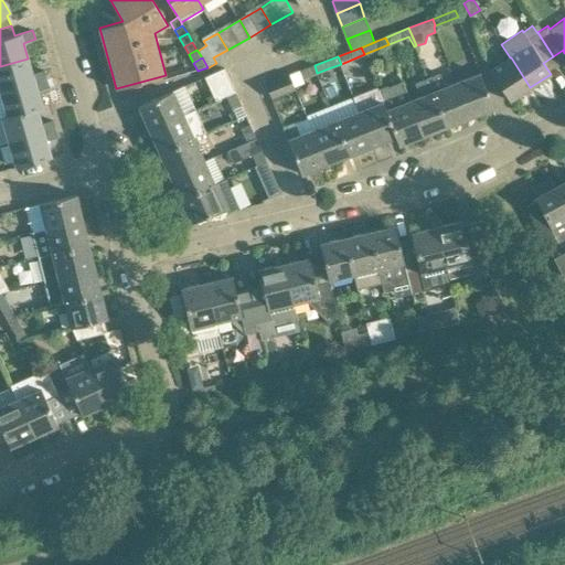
[(510,57),(490,71),(509,100),(530,87),(511,57),(510,57)]
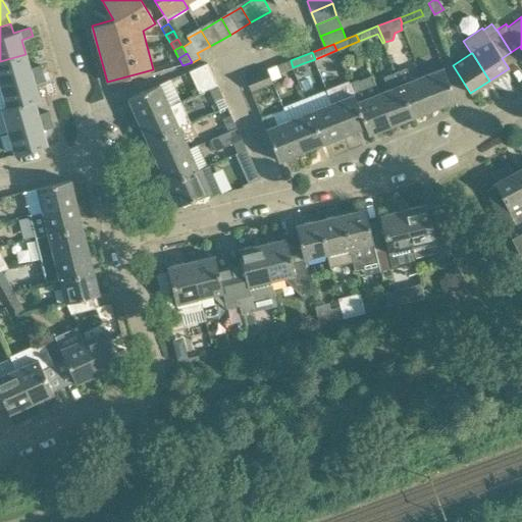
[(25,54),(0,61),(0,83),(1,86),(43,73),(41,65),(30,68),(25,54)]
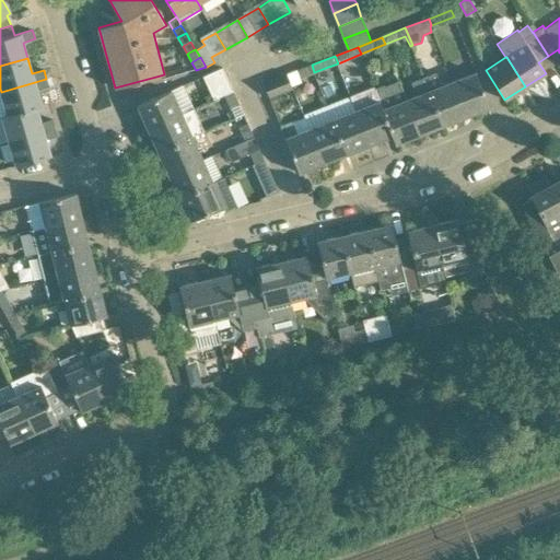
[(312,65),(298,71),(301,79),(314,72),(312,65)]
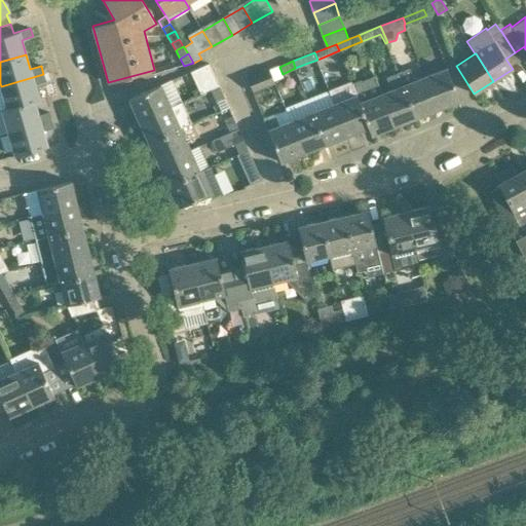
[(209,64),(190,72),(200,94),(210,89),(219,85),(209,64)]
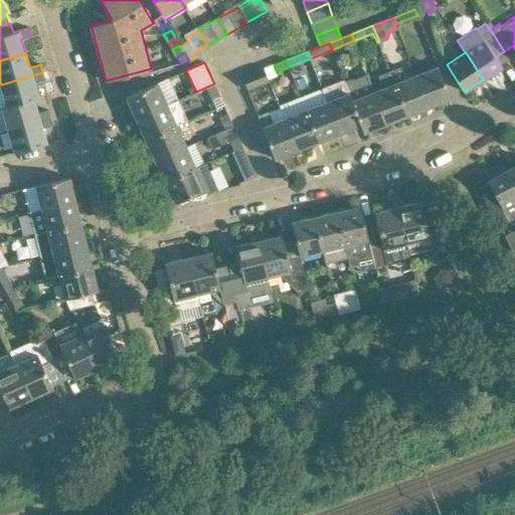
[(399,66),(390,69),(408,115),(430,107),(417,75),(405,80),(399,66)]
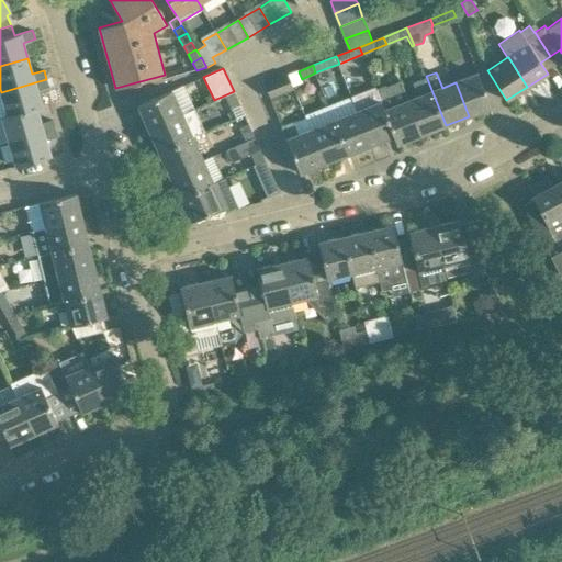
[(287,74),(263,83),(270,100),(293,90),(287,74)]
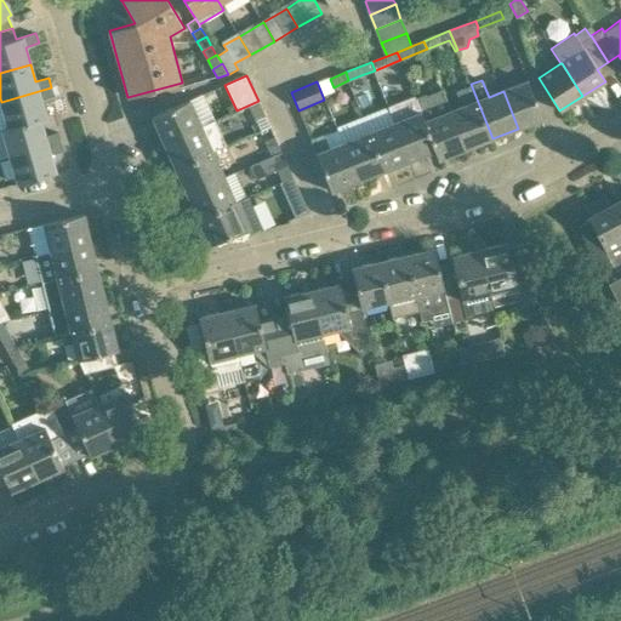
[(528,81),(503,91),(518,129),(542,119),(528,81)]
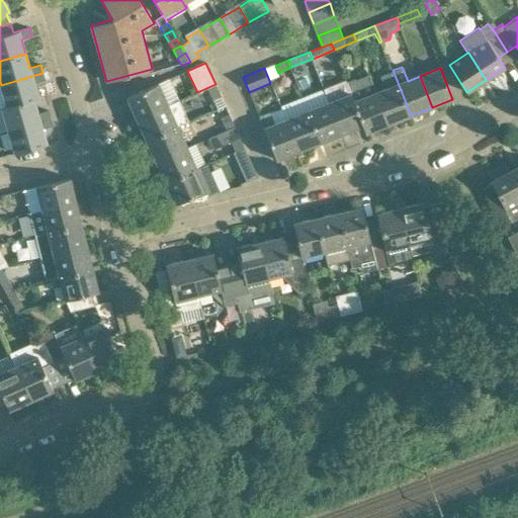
[(385,90),(377,93),(390,123),(411,115),(393,70),(379,76),(385,90)]
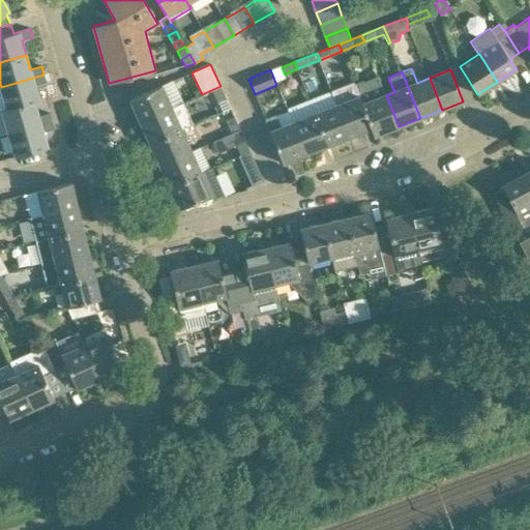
[(43,75),(1,87),(7,109),(2,111),(2,112),(34,102),(39,100),(35,85),(46,82),(43,75)]
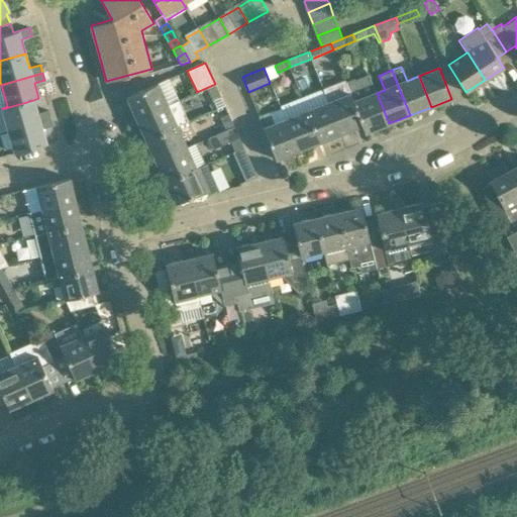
[(354,78),(345,82),(366,132),(389,123),(377,93),(375,94),(367,75),(354,80),(354,78)]
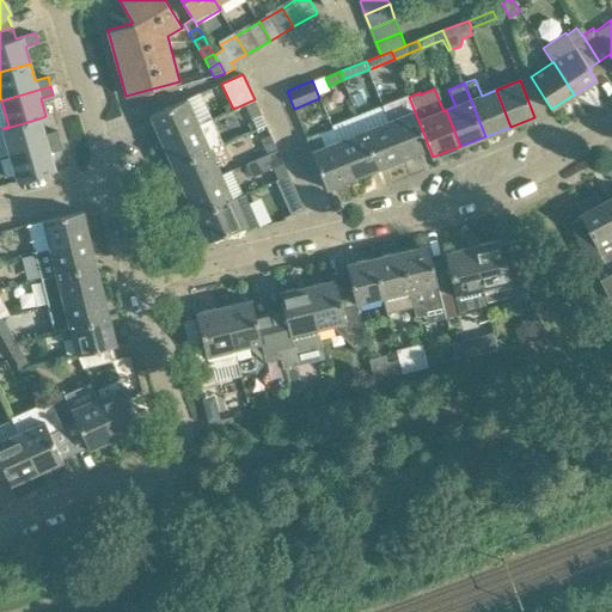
[(408,95),(384,104),(405,158),(428,148),(432,158),(433,157),(409,97),(408,95)]
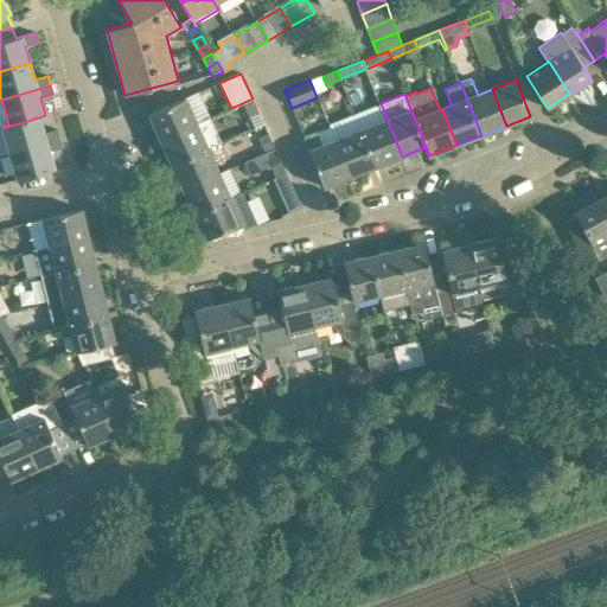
[(185,98),(148,114),(160,140),(197,125),(185,98)]
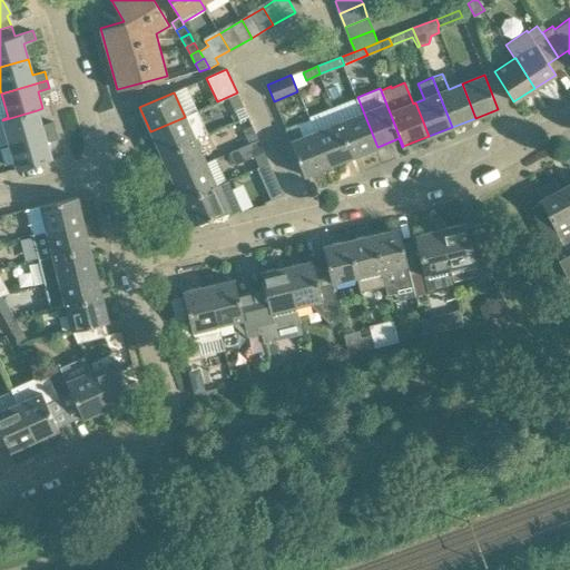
[(243,107),(237,92),(227,97),(234,111),(243,107)]
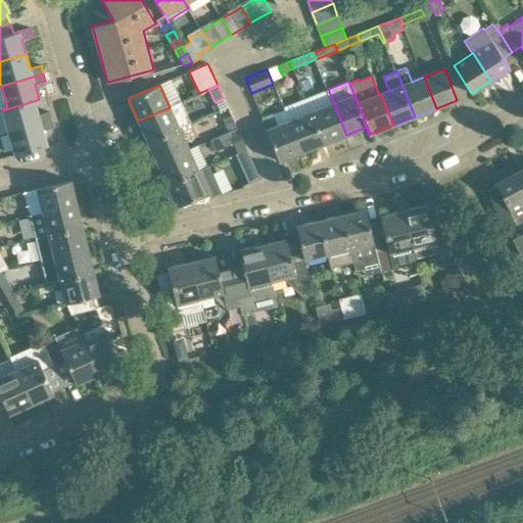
[(331,104),(312,112),(324,144),(346,135),(328,89),(326,90),(331,104)]
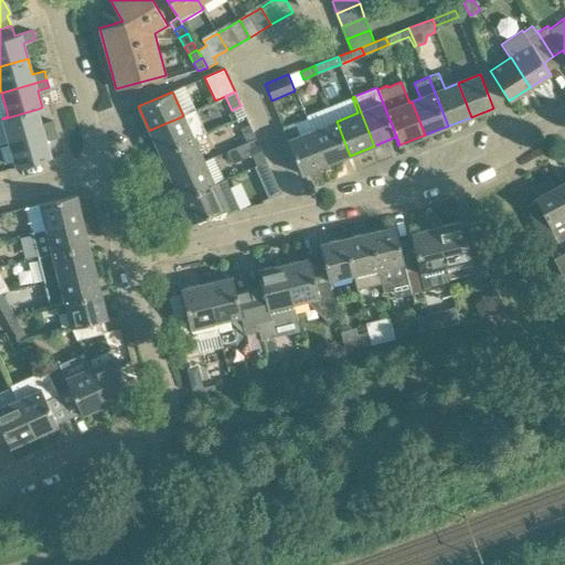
[(36,109),(2,119),(9,144),(55,129),(53,120),(41,124),(36,109)]
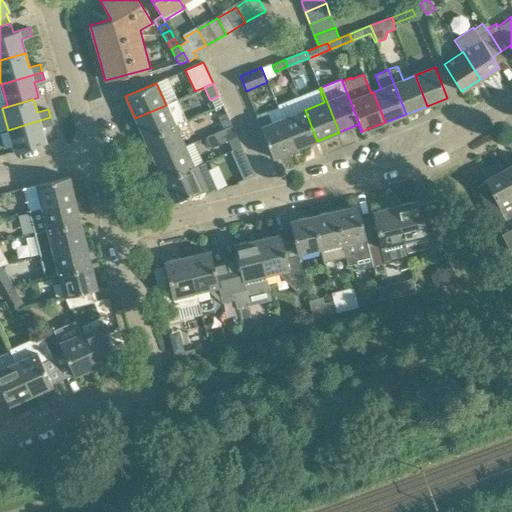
[(175,125),(186,120),(177,100),(166,105),(135,118),(144,139),(175,125)]
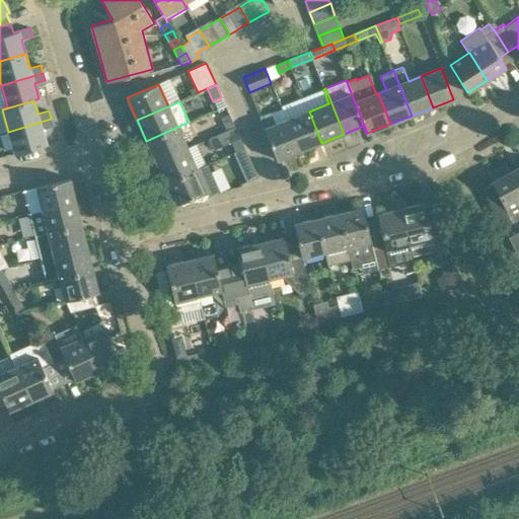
[(271,112),(260,117),(277,160),(300,151),(287,120),(276,125),(271,112)]
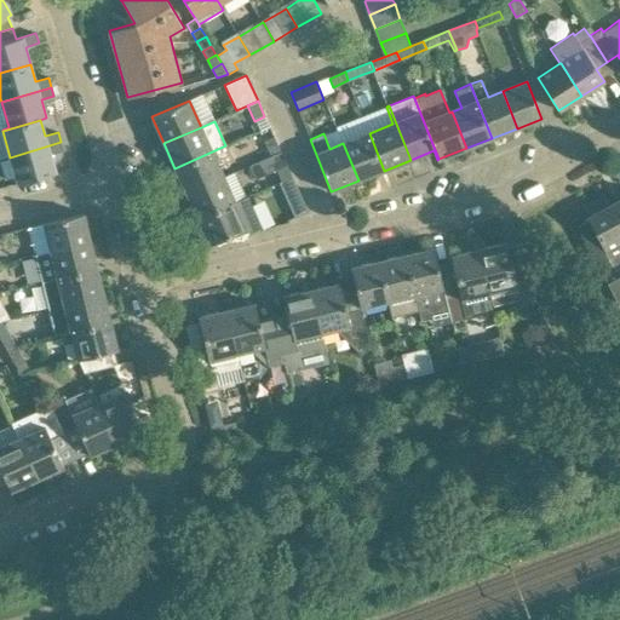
[(369,133),(343,143),(359,181),(384,171),(369,133)]
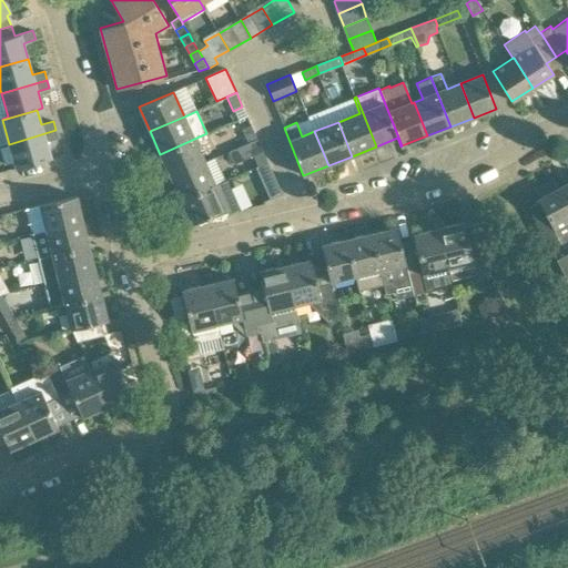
[(252,123),(250,124),(243,128),(250,142),(259,139),(252,123)]
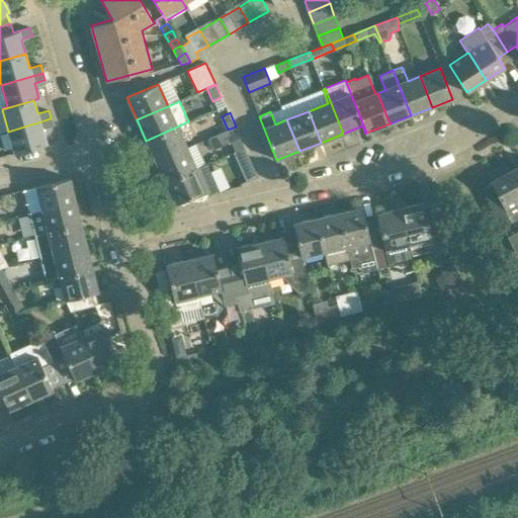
[(51,118),(8,132),(14,153),(47,144),(42,130),(53,126),(51,118)]
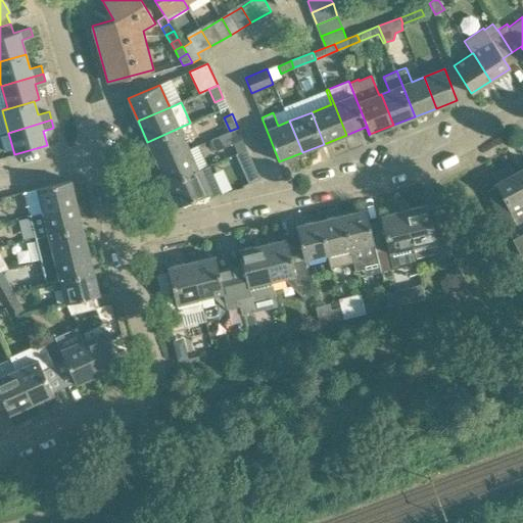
[(179,128),(147,142),(157,163),(189,149),(179,128)]
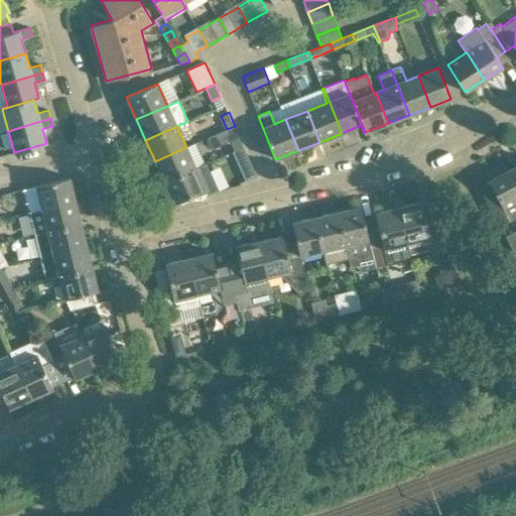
[(227,129),(209,138),(214,149),(240,137),(235,126),(227,129)]
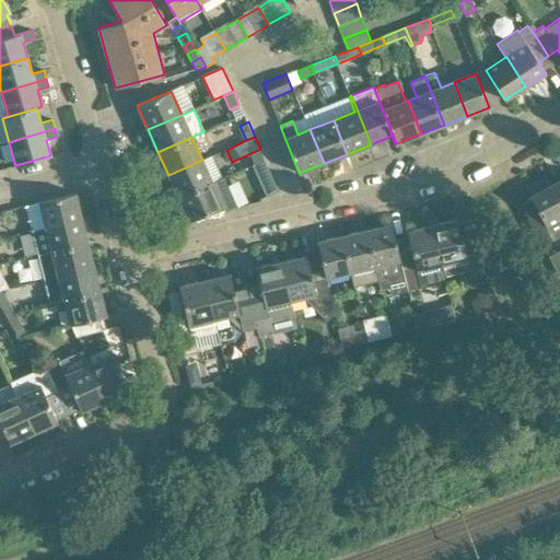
[(202,160),(168,175),(178,198),(212,183),(202,160)]
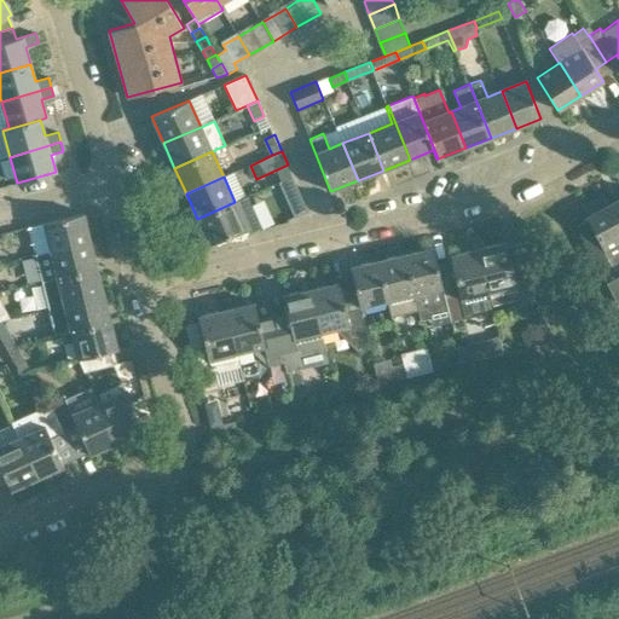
[(294,218),(307,212),(291,177),(279,181),(294,218)]
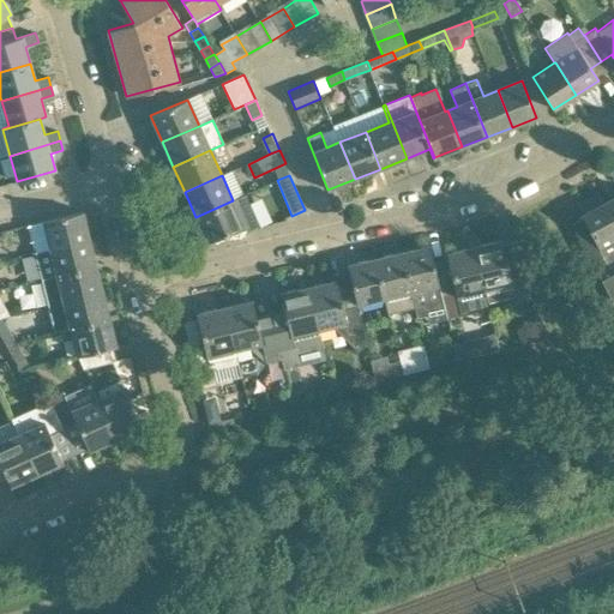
[(588,227),(576,233),(594,269),(613,258),(613,214),(607,200),(605,202),(601,194),(577,208),(588,227)]
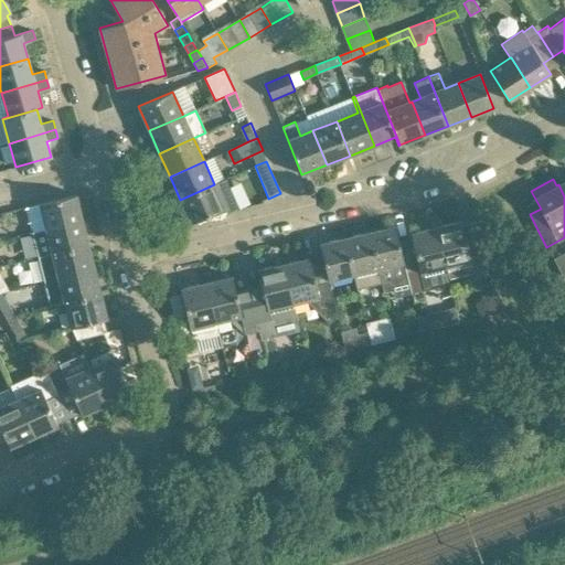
[(214,184),(180,200),(191,223),(225,208),(227,213),(240,210),(225,180),(214,184)]
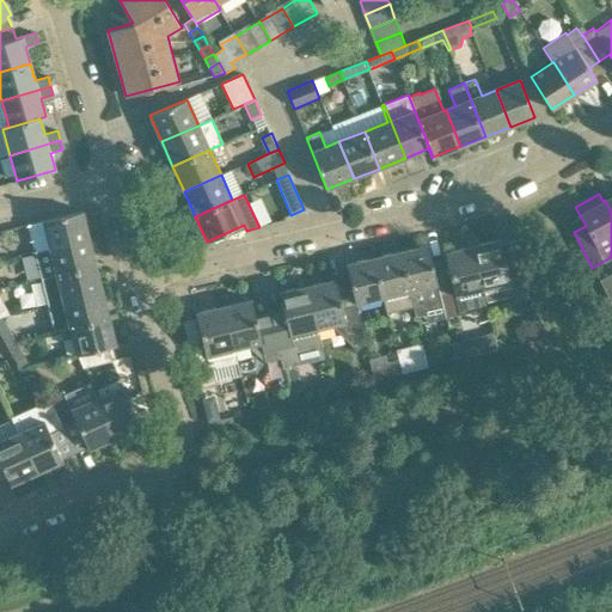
[(83,210),(28,225),(34,252),(90,239),(83,210)]
